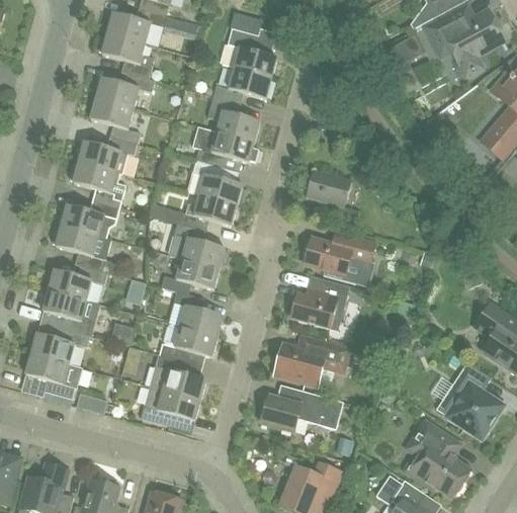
[(166,14),(169,0),(145,0),(143,7),(166,14)]
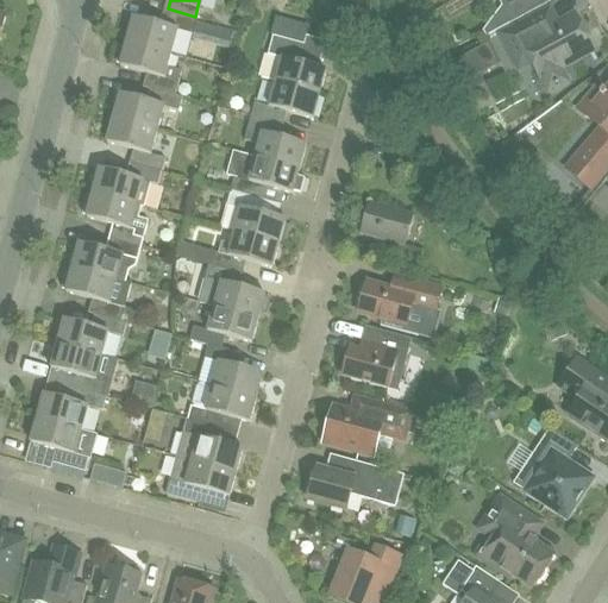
[(500,0),(501,1),(482,27),(484,32),(538,4),(536,0),(500,0)]
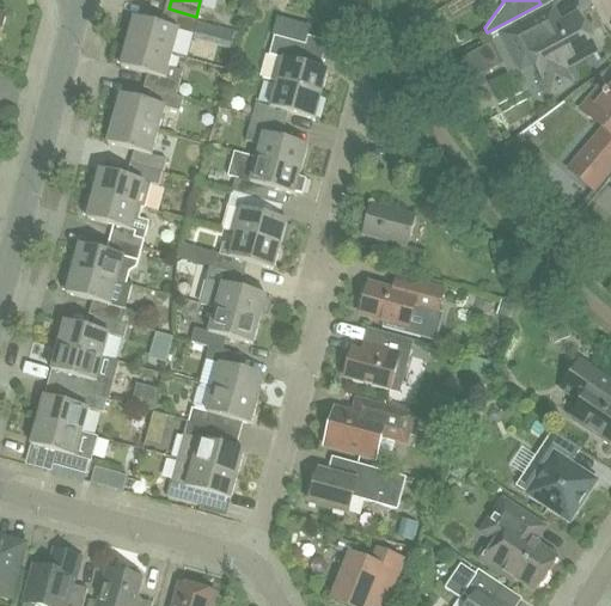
[(202,18),(196,17),(169,8),(165,22),(133,13),(127,38),(171,50),(177,26),(199,32),(202,18)]
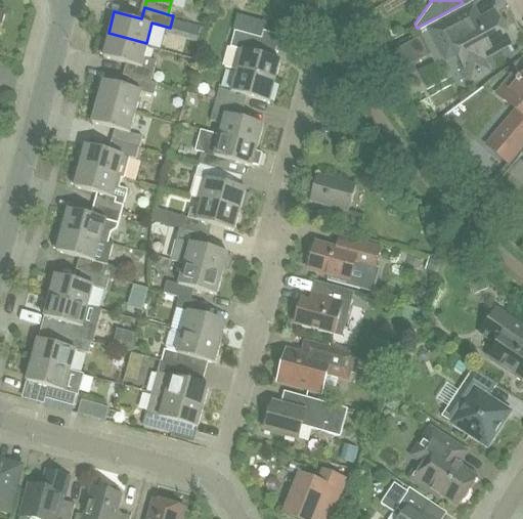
[(487,66),(481,55),(510,40),(492,8),(466,23),(460,9),(429,26),(436,39),(439,38),(443,46),(451,41),(470,75),(487,66)]
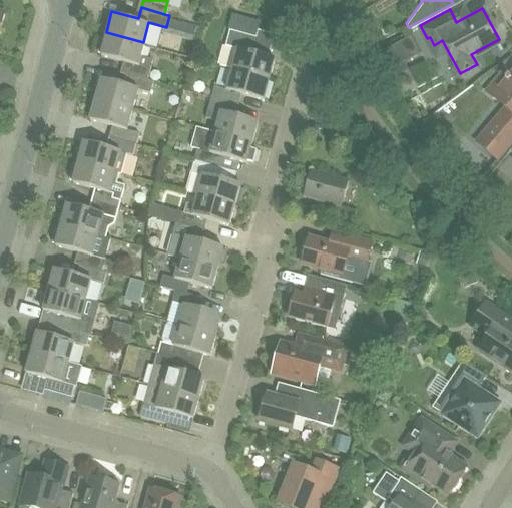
[(195,22),(185,19),(181,34),(191,37),(192,36),(195,22)]
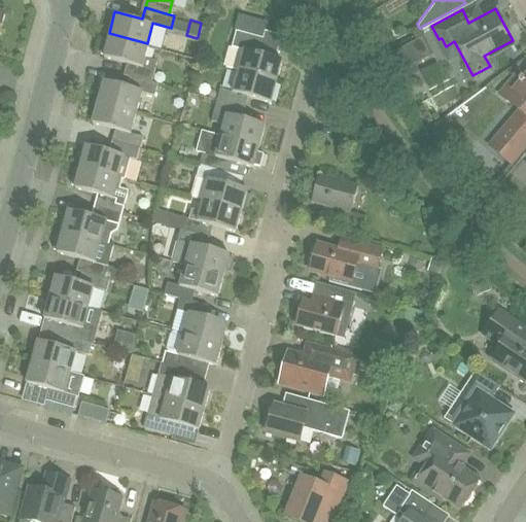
[(410,27),(413,32),(417,29),(419,28),(417,24),(410,27)]
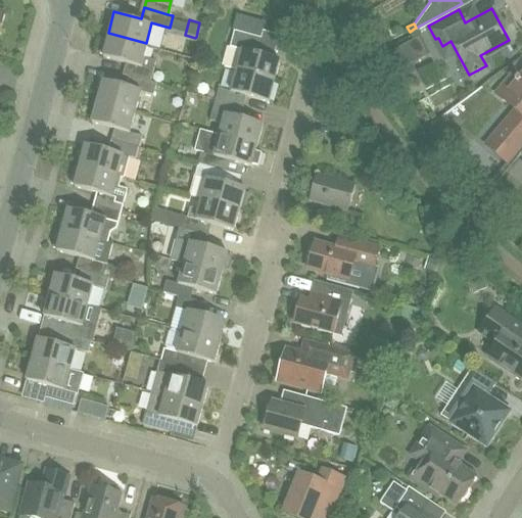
[(236,67),(274,78),(279,57),(252,50),(256,34),(234,28),(224,64),(236,67)]
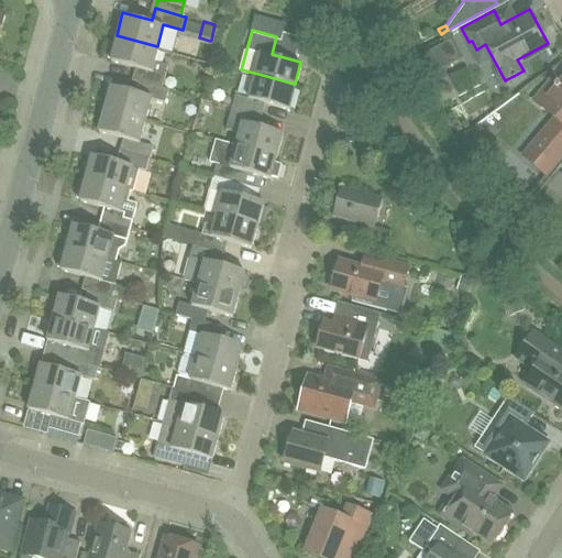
[(408,52),(425,81),(444,72),(440,63),(434,53),(452,43),(445,32),(408,52)]
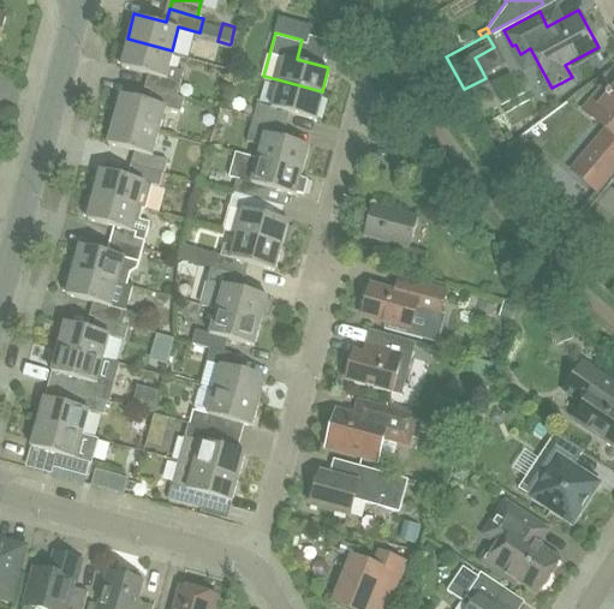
[(168,63),(172,51),(127,39),(120,63),(151,71),(148,85),(155,87),(176,93),(177,91),(183,67),(168,63)]
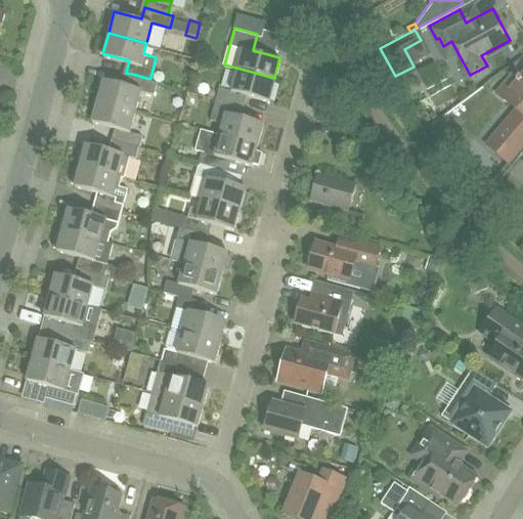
[(268,99),(274,78),(236,68),(230,88),(218,85),(215,96),(238,102),(242,91),(268,99)]
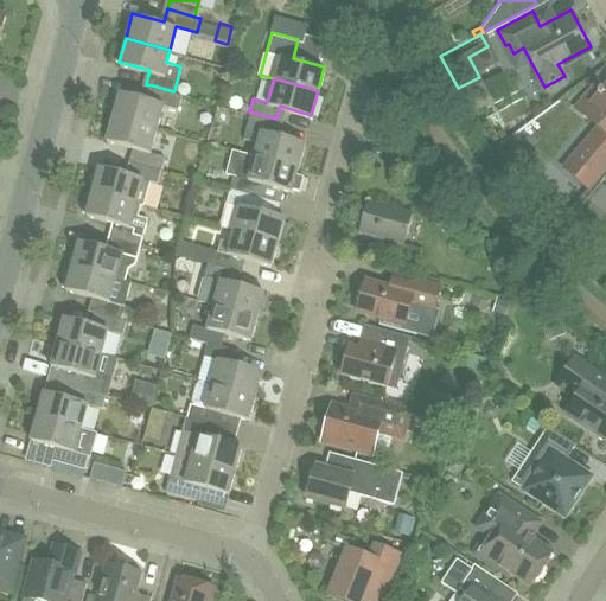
[(580,144),(565,162),(574,171),(587,183),(586,183),(588,184),(605,162),(605,82),(603,88),(600,85),(598,89),(592,83),(574,103),(582,110),(598,123),(580,144)]
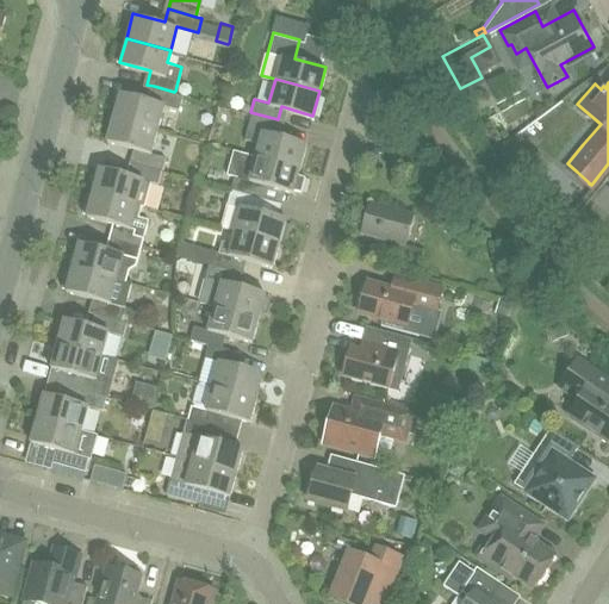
[(181,93),(175,91),(174,92),(154,86),(150,99),(119,89),(112,114),(156,126),(163,103),(178,107),(181,93)]
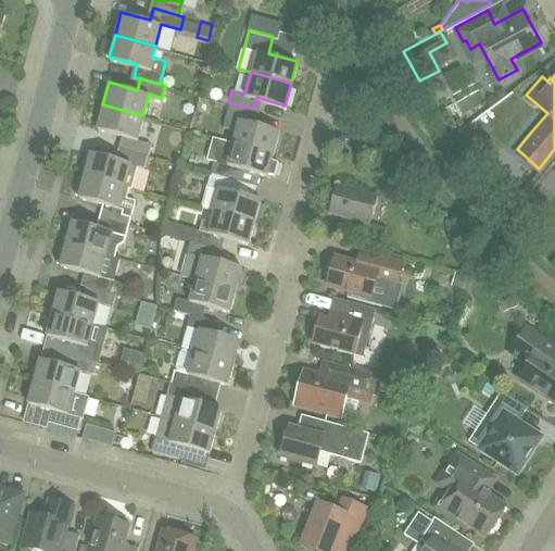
[(250,121),(253,109),(228,102),(223,124),(236,128),(232,140),(273,151),(278,128),(250,121)]
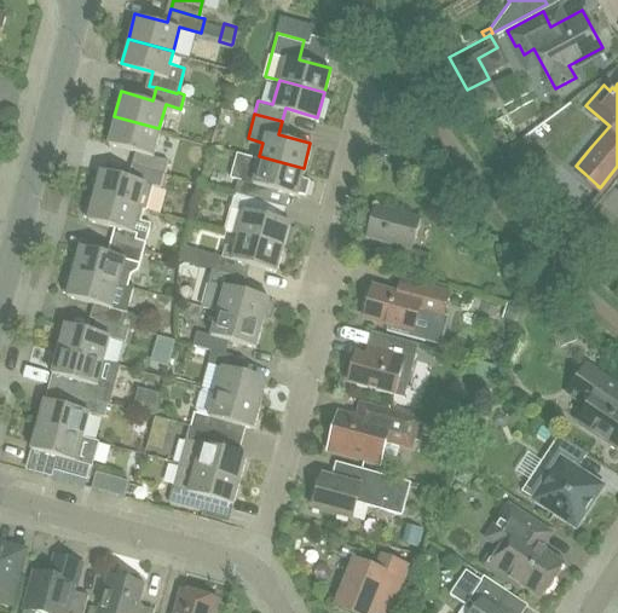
[(152,152),(159,128),(114,116),(108,140),(139,149),(136,162),(163,171),(167,157),(152,152)]
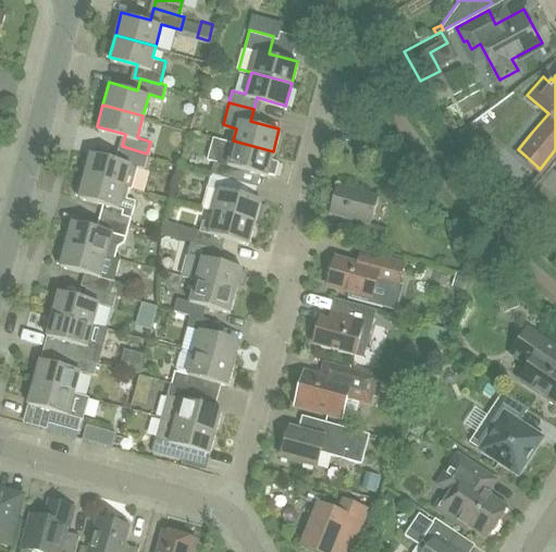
[(482,129),(470,120),(457,129),(468,144),(482,129)]
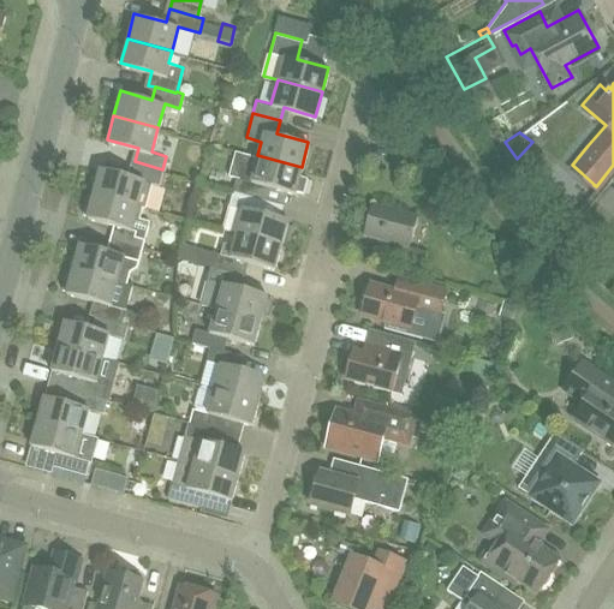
[(302,167),(257,155),(250,179),(236,174),(232,189),(260,196),(263,183),(286,189),(294,191),(296,189),(303,190),(307,175),(299,173),(302,167)]
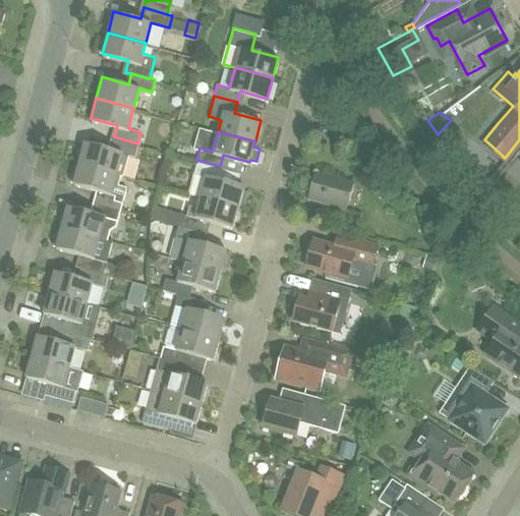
[(134,155),(137,144),(114,136),(111,148),(84,140),(78,162),(116,172),(120,173),(122,173),(128,154),(134,155)]
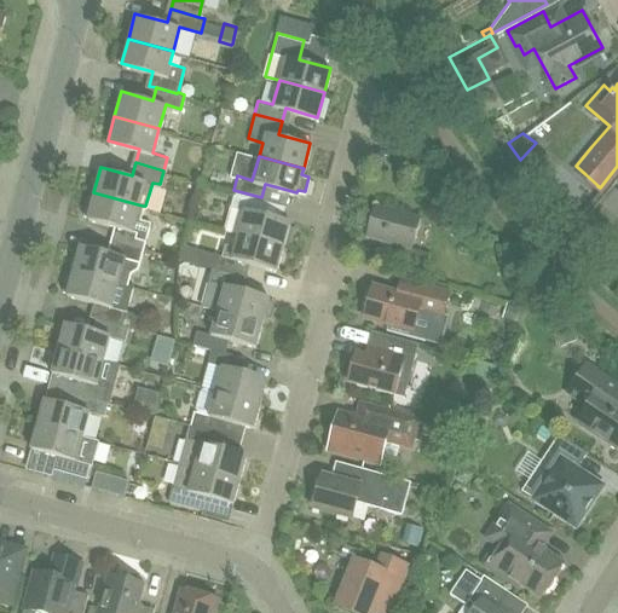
[(258,210),(261,197),(234,190),(223,227),(238,232),(283,244),(289,219),(258,210)]
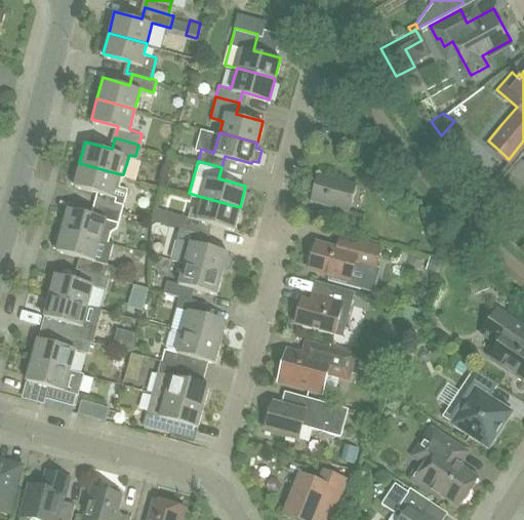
[(121,174),(117,173),(79,163),(78,168),(74,167),(70,181),(74,182),(74,184),(101,191),(97,202),(121,209),(127,188),(118,186),(121,174)]
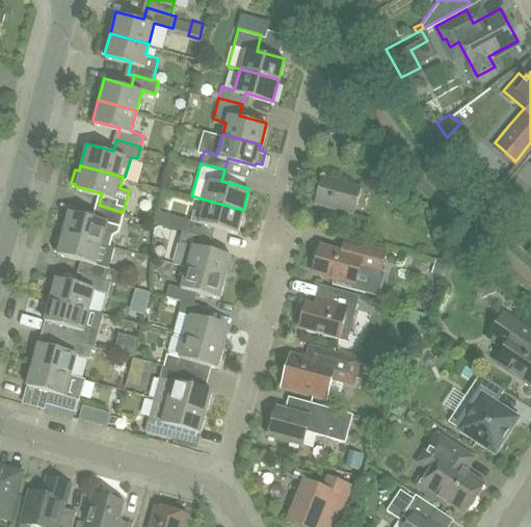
[(321,174),(314,201),(341,208),(337,221),(365,230),(369,215),(352,211),(360,185),(321,174)]
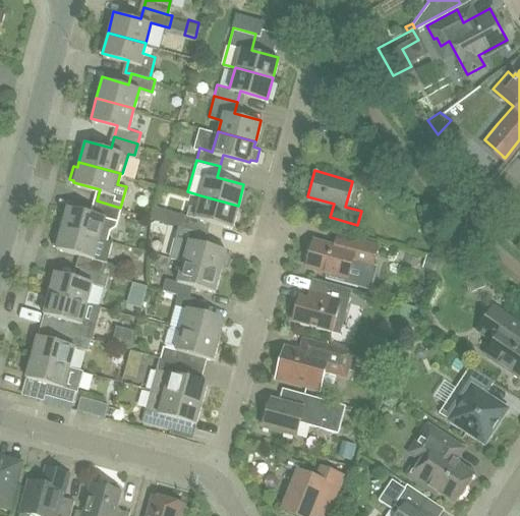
[(232,226),(238,206),(200,195),(197,206),(188,203),(186,213),(182,212),(179,224),(203,230),(206,219),(232,226)]
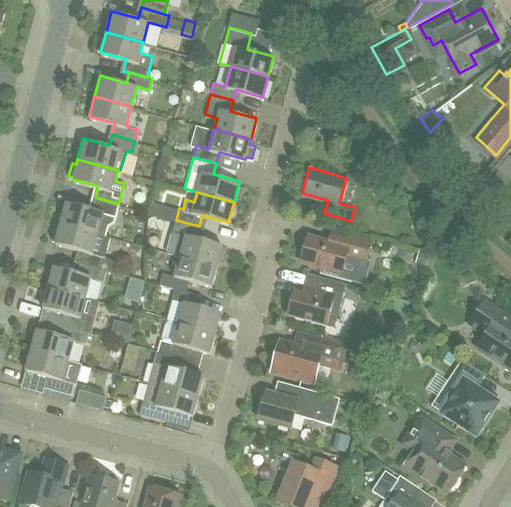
[(113,221),(118,204),(95,197),(92,208),(66,201),(60,221),(105,234),(108,224),(113,221)]
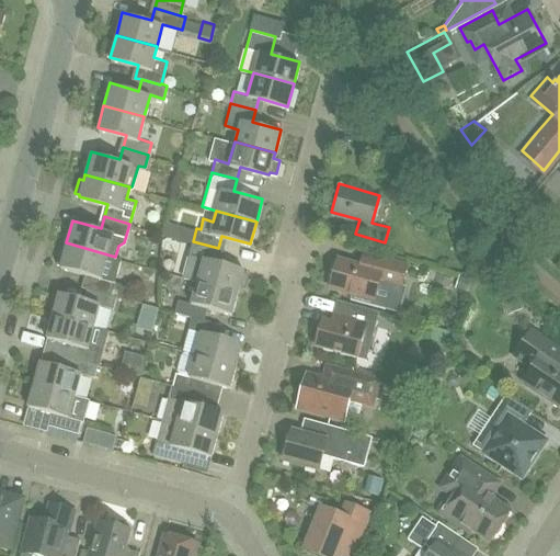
[(163,233),(171,235),(174,223),(167,220),(163,233)]
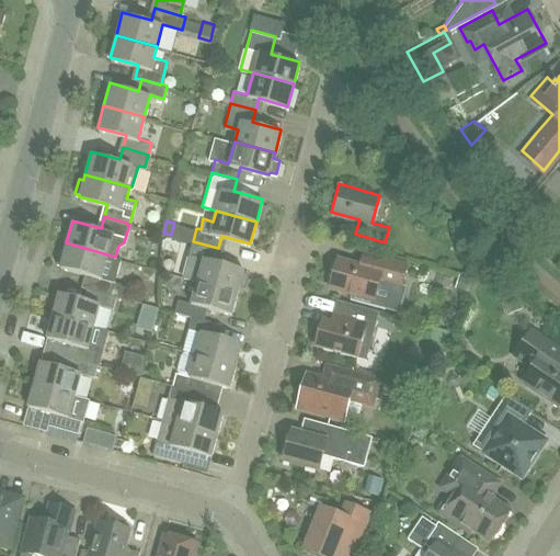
[(215,260),(218,248),(193,241),(190,253),(203,257),(196,279),(237,290),(243,268),(215,260)]
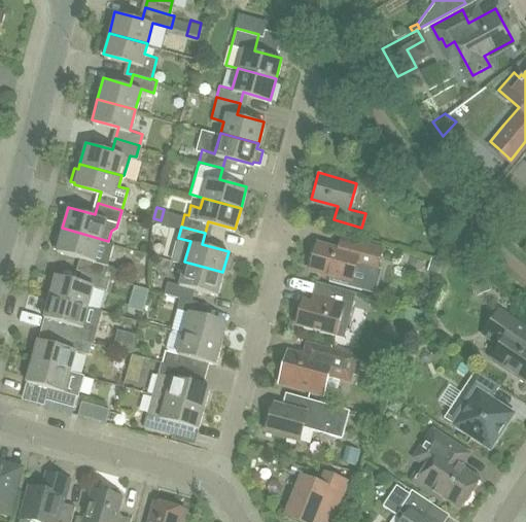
[(112,242),(108,241),(62,228),(56,249),(83,256),(80,268),(84,270),(84,269),(104,274),(109,276),(115,277),(118,266),(107,263),(112,242)]
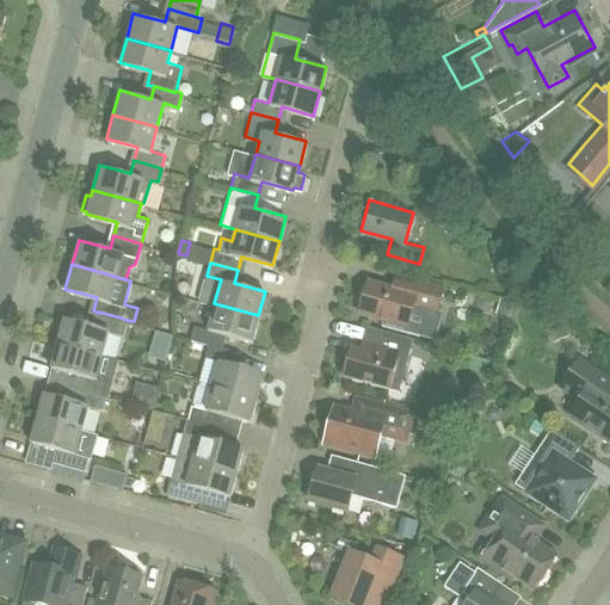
[(404,275),(401,282),(400,289),(373,282),(367,281),(367,282),(359,310),(380,315),(377,322),(433,338),(441,312),(435,310),(442,284),(431,282),(404,275)]
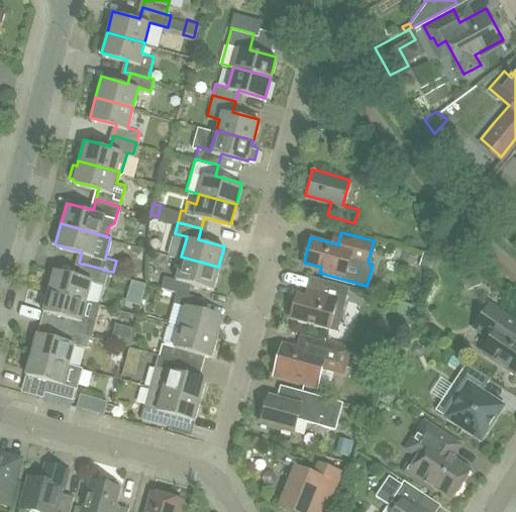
[(431,256),(422,252),(419,262),(428,265),(431,256)]
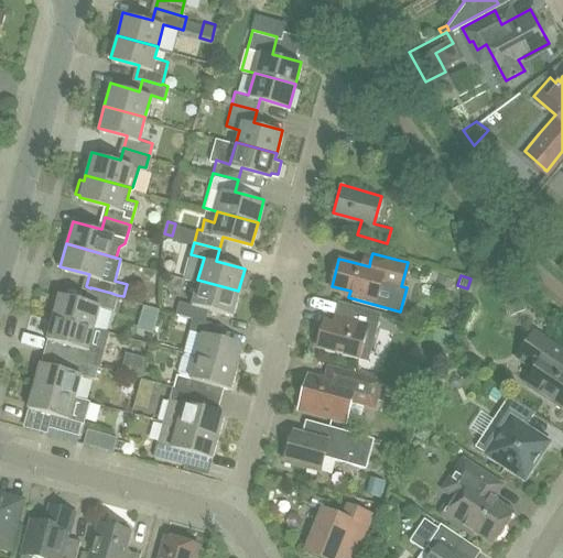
[(233,314),(238,291),(197,280),(192,302),(179,298),(175,310),(192,316),(192,315),(201,318),(201,317),(204,306),(233,314)]
